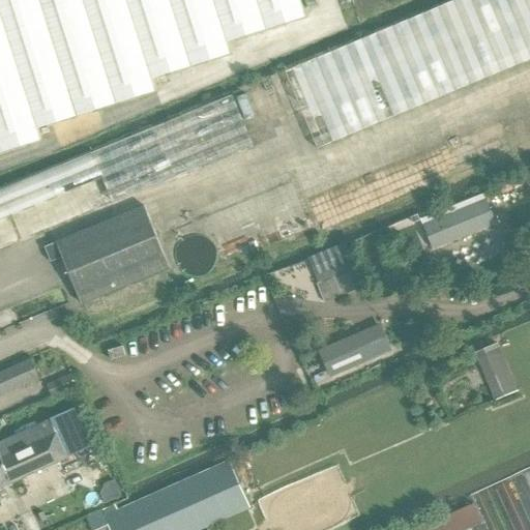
[(0,0),(0,152),(41,140),(37,128),(156,91),(152,79),(231,54),(228,41),(306,17),(300,0),(0,0)]
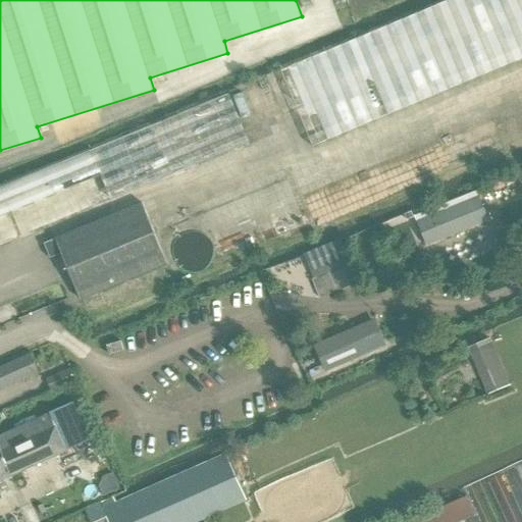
[(313,147),(521,58),(521,0),(450,0),(281,70),(313,147)]
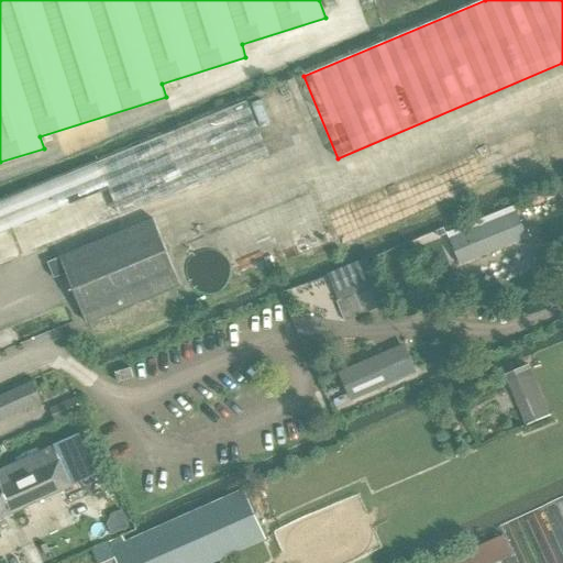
[(0,265),(268,155),(245,100),(0,200),(0,265)]
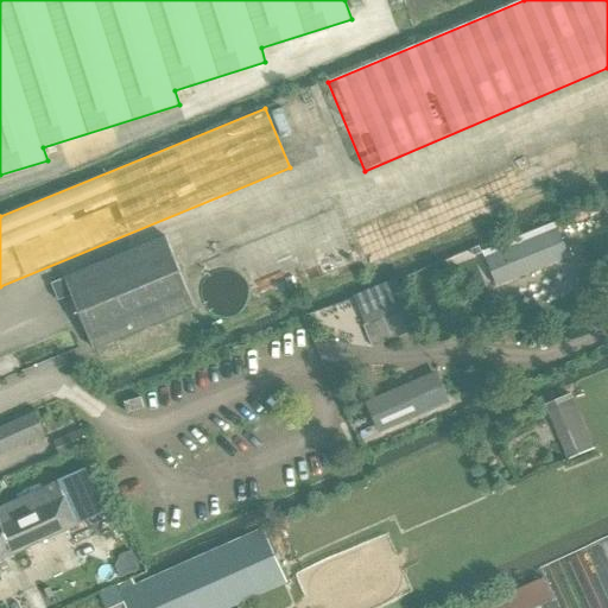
[(555,230),(552,226),(485,252),(487,258),(485,259),(496,287),(570,258),(558,229),(555,230)]
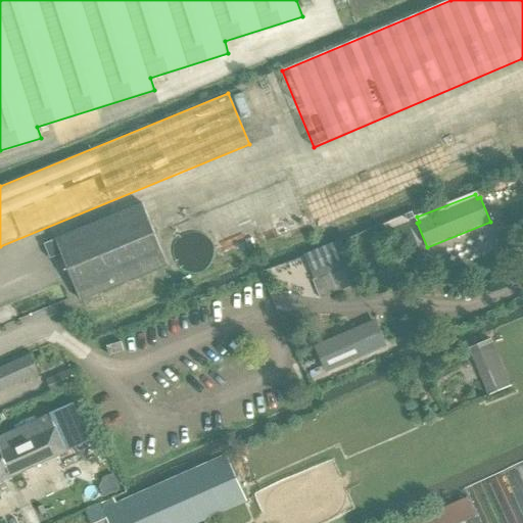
[(167,267),(142,205),(57,240),(56,239),(44,244),(50,258),(60,254),(80,301),(167,267)]
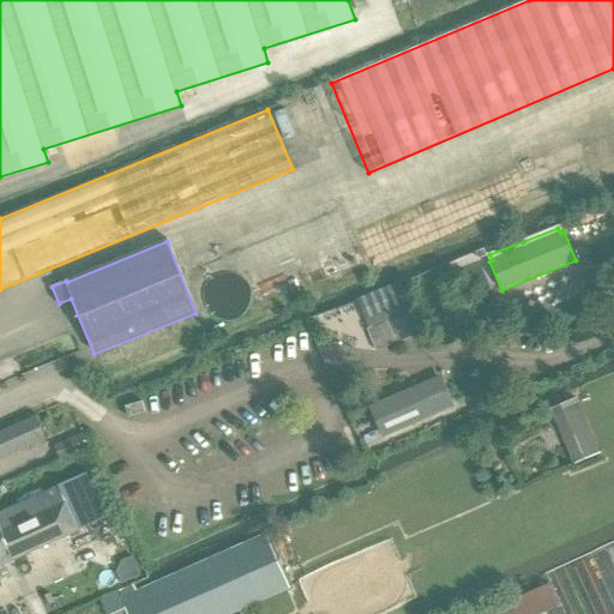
[(383,437),(453,407),(440,375),(369,407),(383,437)]
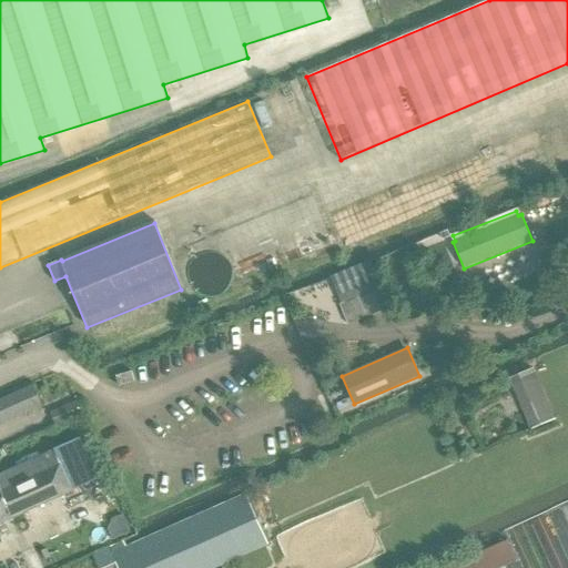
[(533,369),(509,378),(530,429),(554,419),(533,369)]
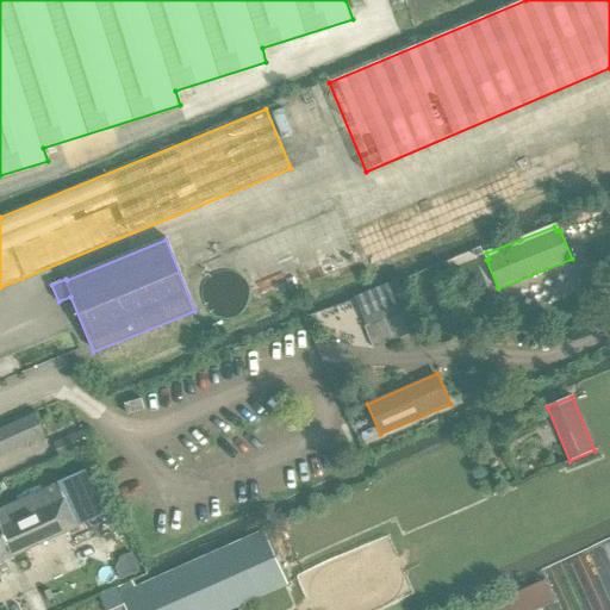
[(129,415),(144,410),(142,399),(125,403),(129,415)]
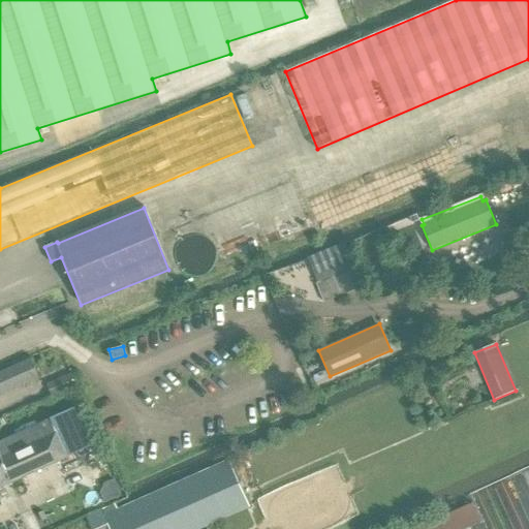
[(0,394),(27,382),(39,377),(31,360),(0,373),(0,394)]
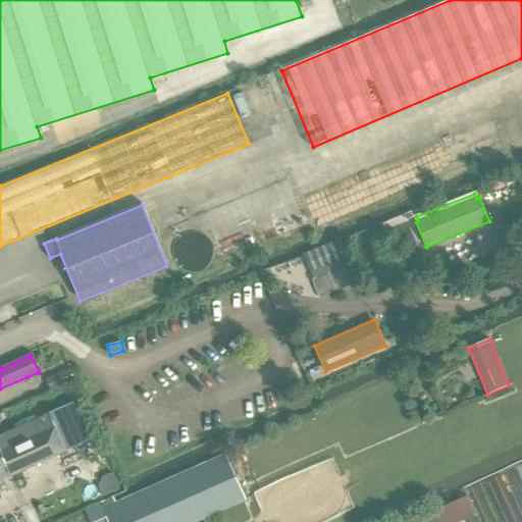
[(51,394),(76,381),(70,367),(44,379),(51,394)]
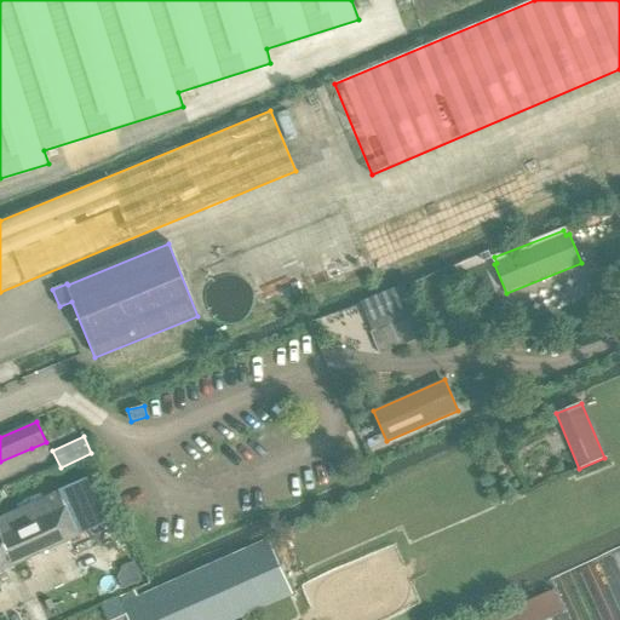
[(59,492),(0,517),(0,570),(80,535),(59,492)]
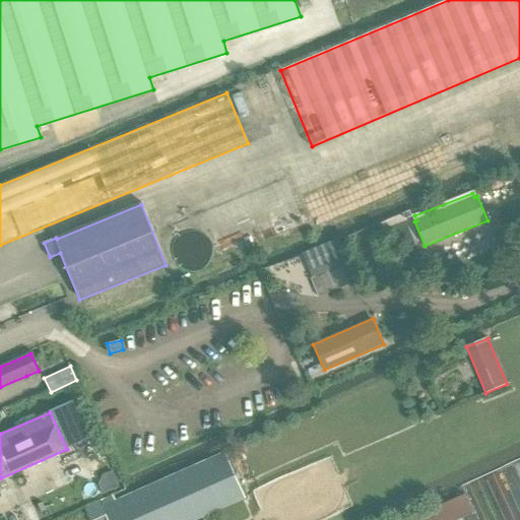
[(195,519),(246,498),(225,453),(103,508),(102,505),(101,502),(84,509),(88,519),(95,519),(106,516),(107,519),(195,519)]
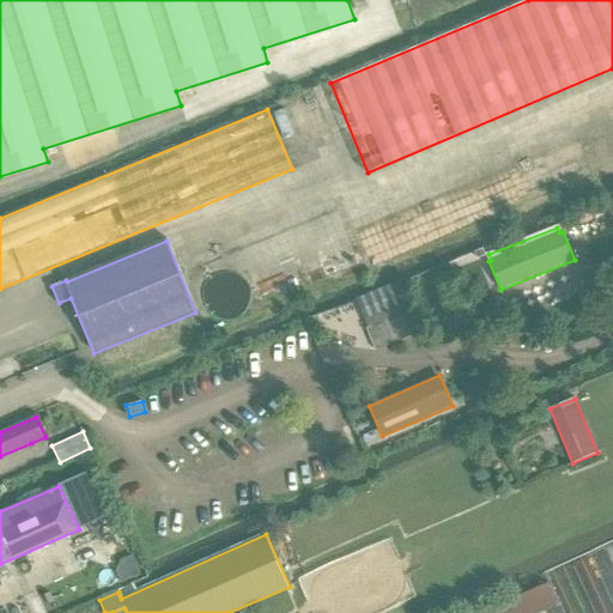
[(538,612),(556,606),(545,583),(475,612),(538,612)]
